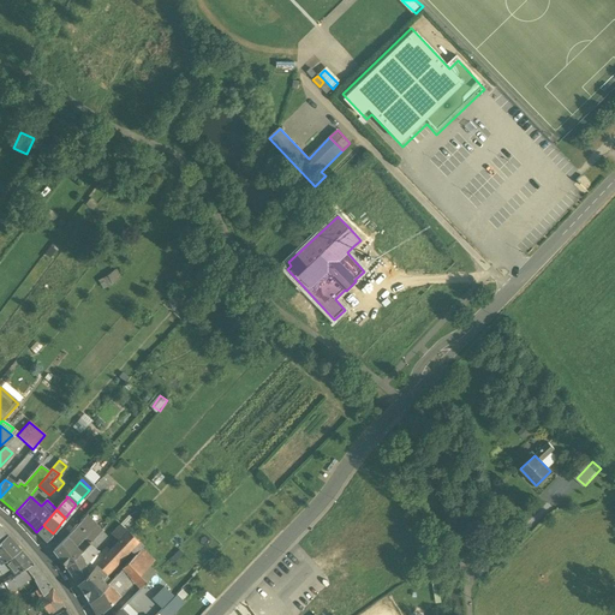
[(69,535),(67,536),(63,541),(53,550),(66,567),(82,553),(76,547),(84,538),(90,543),(97,536),(101,531),(94,524),(93,526),(83,517),(76,526),(69,535)]
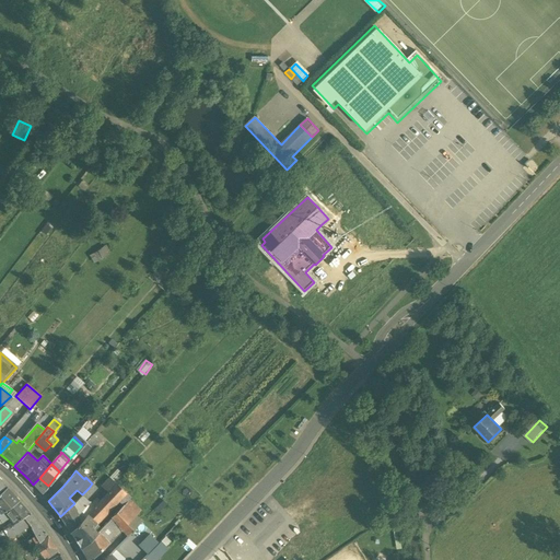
[(69,479),(63,475),(57,481),(60,485),(62,487),(69,479)]
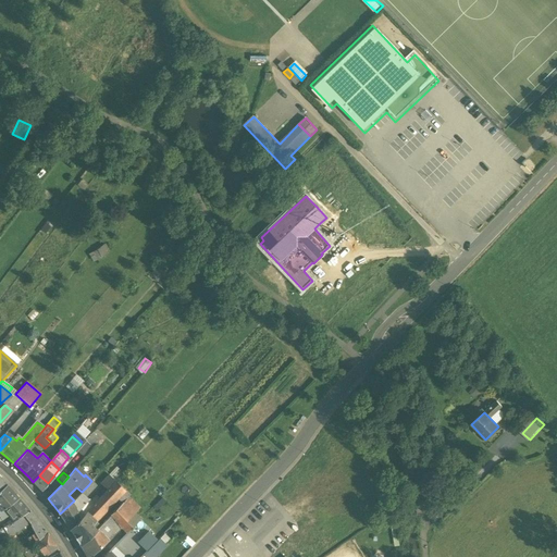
[(39,475),(33,482),(41,491),(48,483),(39,475)]
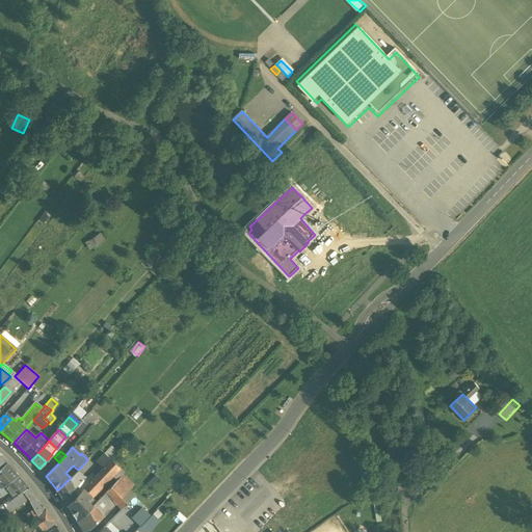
[(110,459),(103,468),(112,476),(116,480),(117,480),(123,475),(124,474),(120,470),(121,470),(110,459)]
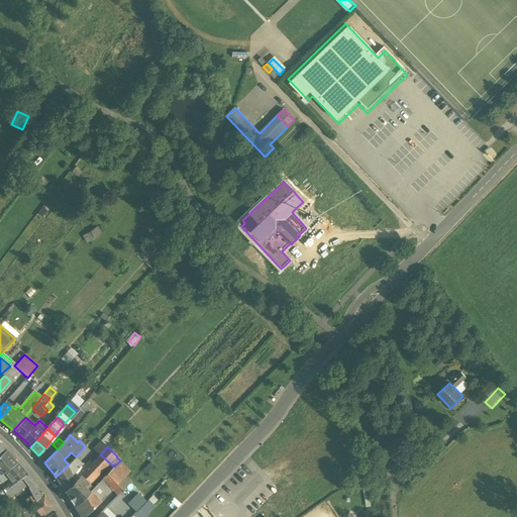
[(7,450),(0,455),(0,473),(1,475),(4,473),(17,462),(7,450)]
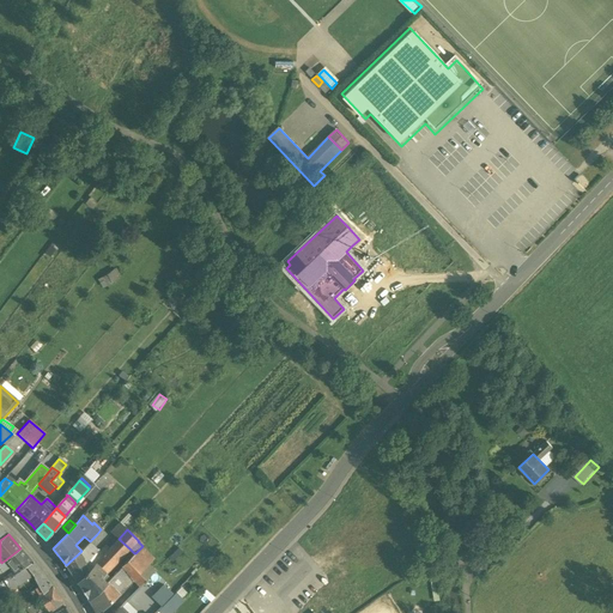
[(90,541),(89,542),(93,546),(101,538),(102,539),(103,536),(101,534),(99,536),(97,534),(90,541)]
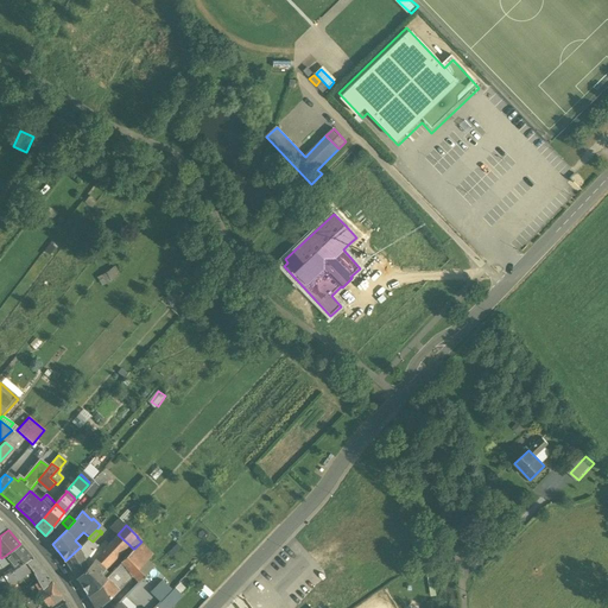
[(58,532),(50,540),(52,544),(62,534),(58,532)]
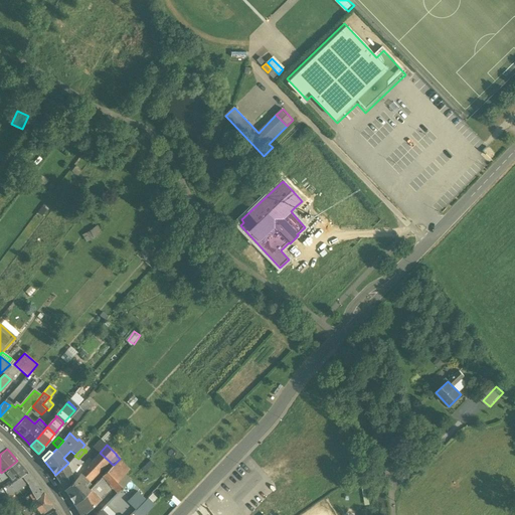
[(87,467),(79,474),(89,482),(109,461),(100,453),(87,467)]
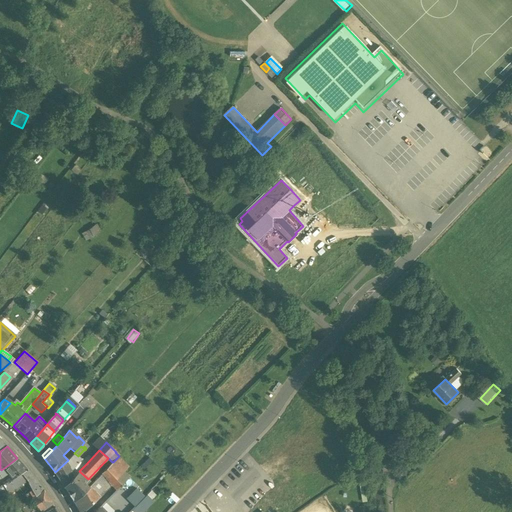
[(68,460),(55,472),(60,481),(81,459),(78,456),(74,453),(68,460)]
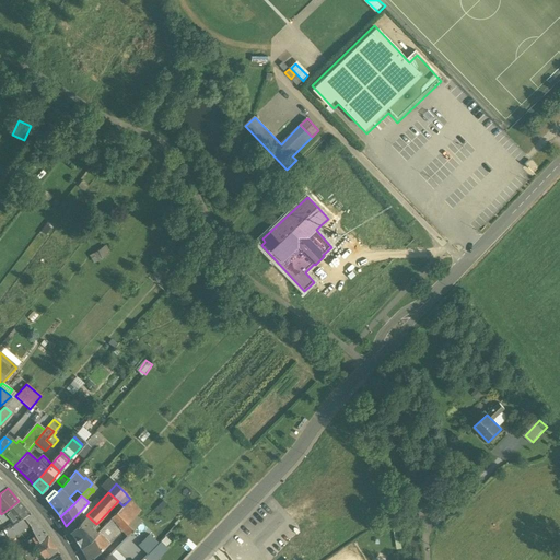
[(123,505),(112,517),(119,525),(129,535),(141,522),(135,516),(140,511),(129,500),(124,505),(123,505)]
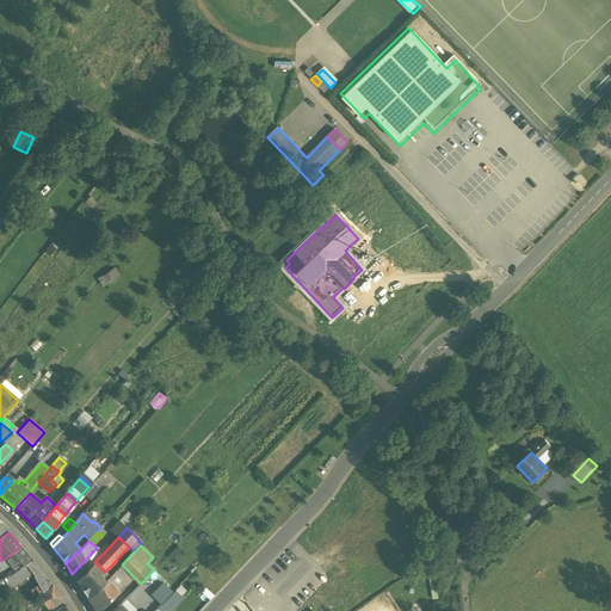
[(20,547),(5,559),(8,563),(16,571),(26,565),(32,561),(20,547)]
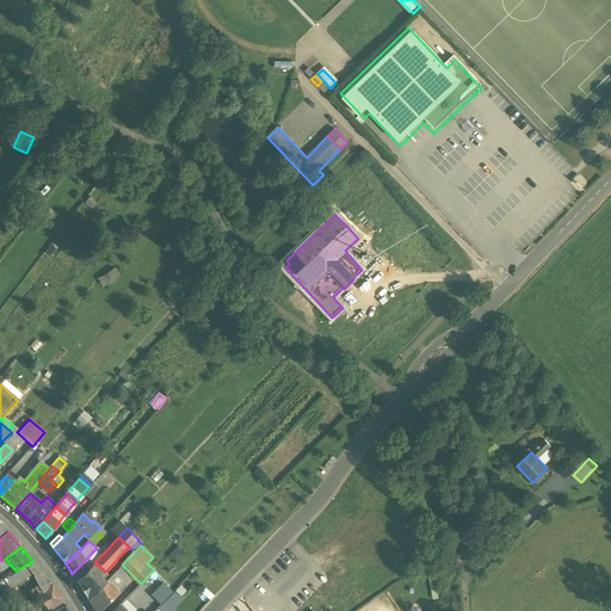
[(97,548),(72,574),(76,580),(94,562),(103,554),(97,548)]
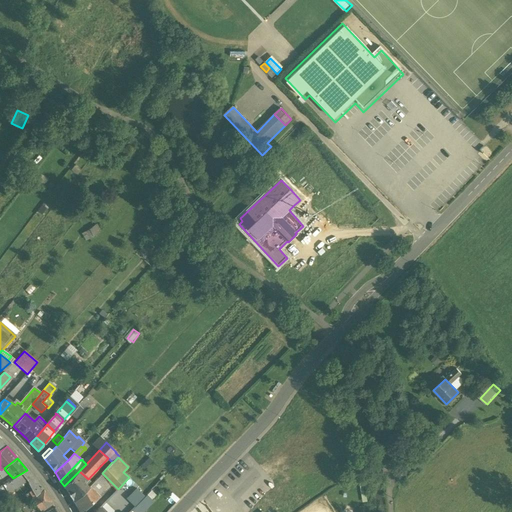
[(27,470),(22,473),(22,474),(27,480),(29,482),(28,483),(30,487),(38,482),(27,470)]
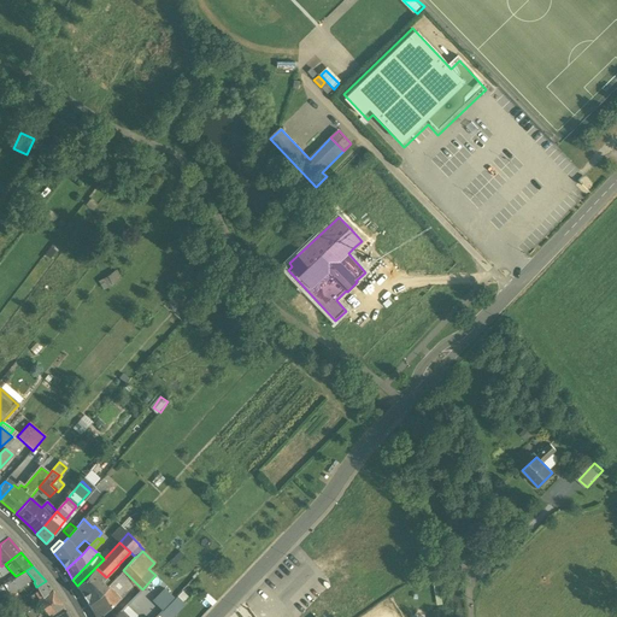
[(95,568),(77,586),(89,604),(94,616),(97,616),(117,598),(115,594),(107,587),(106,587),(101,582),(106,577),(95,568)]
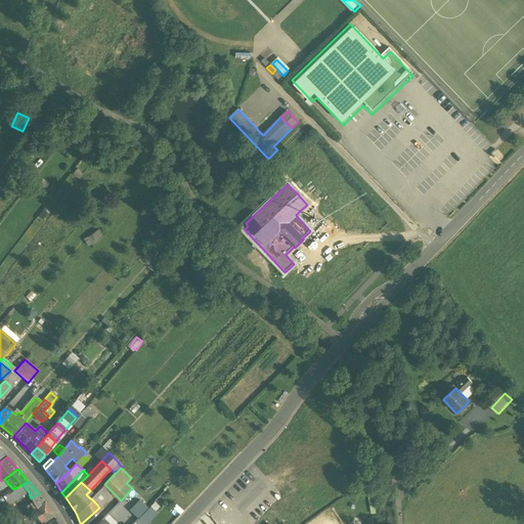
[(23,485),(5,494),(10,501),(20,495),(22,495),(28,491),(23,485)]
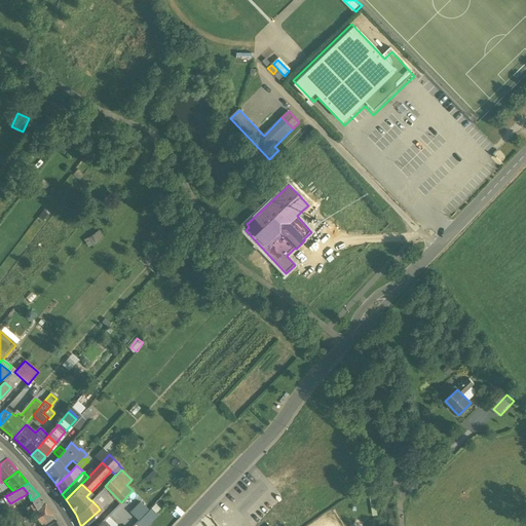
[(112,493),(105,487),(101,491),(107,497),(112,493)]
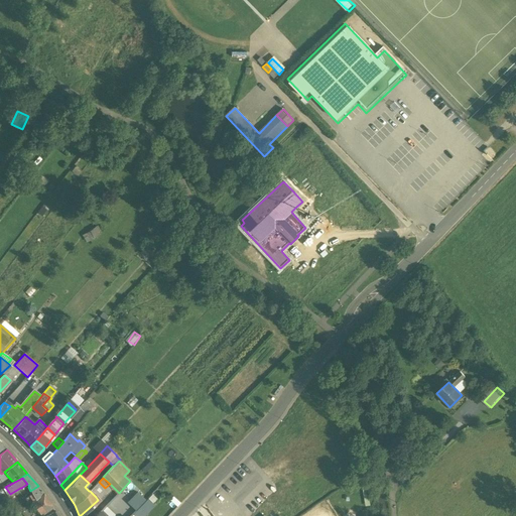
[(99,482),(90,491),(96,497),(105,488),(99,482)]
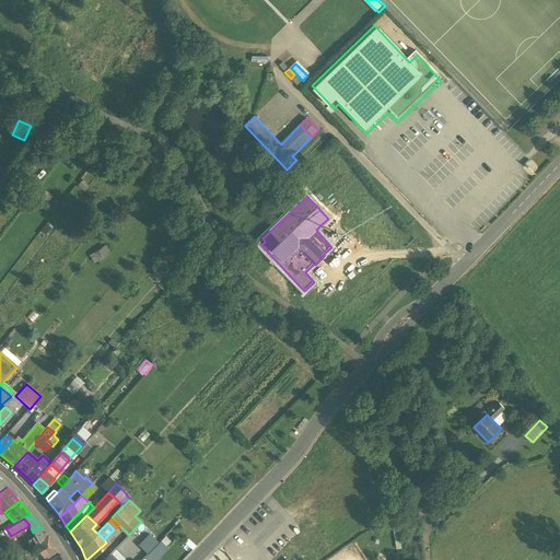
[(42,527),(33,533),(34,534),(35,536),(39,543),(47,536),(42,527)]
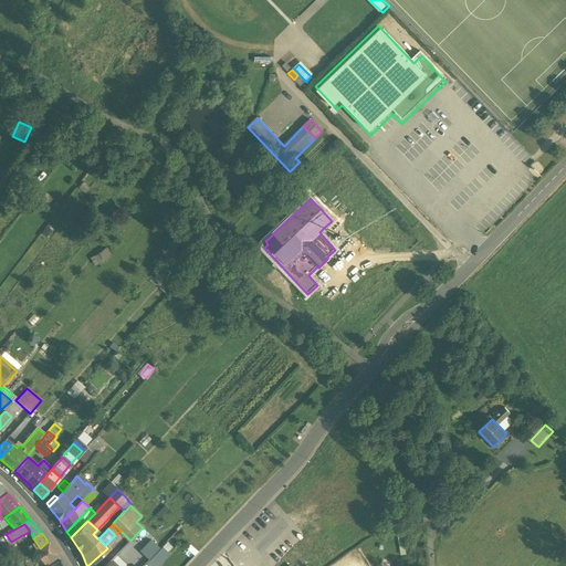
[(6,534),(0,537),(0,544),(3,548),(8,546),(9,543),(11,542),(6,534)]
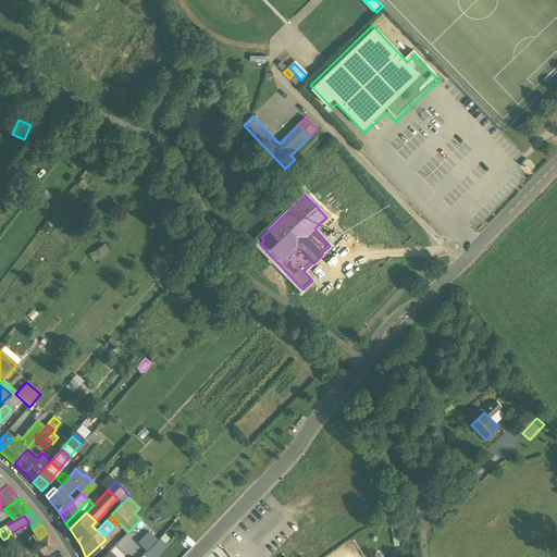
[(152,531),(140,543),(148,551),(160,539),(152,531)]
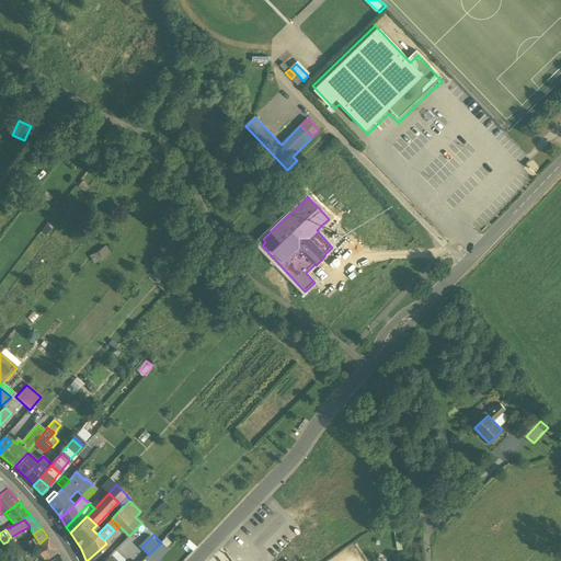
[(35,537),(29,542),(33,549),(36,547),(35,547),(39,544),(35,537)]
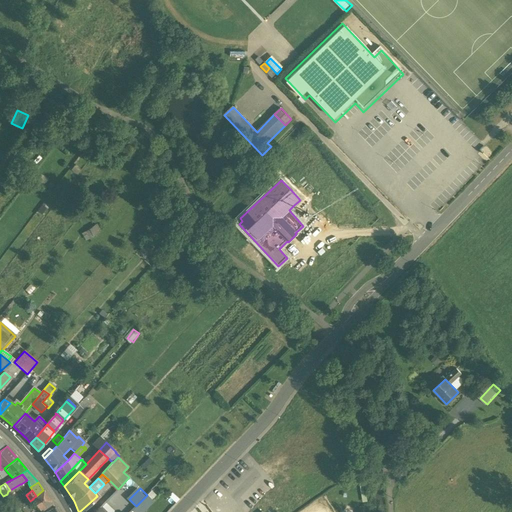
[(36,496),(32,499),(33,499),(39,509),(40,510),(51,502),(43,490),(36,496)]
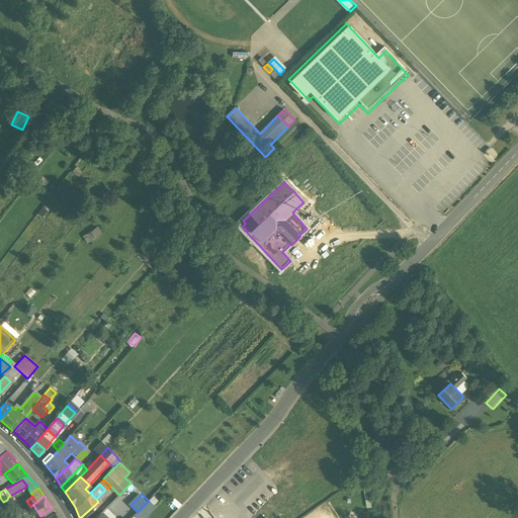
[(149,501),(138,512),(144,517),(155,507),(149,501)]
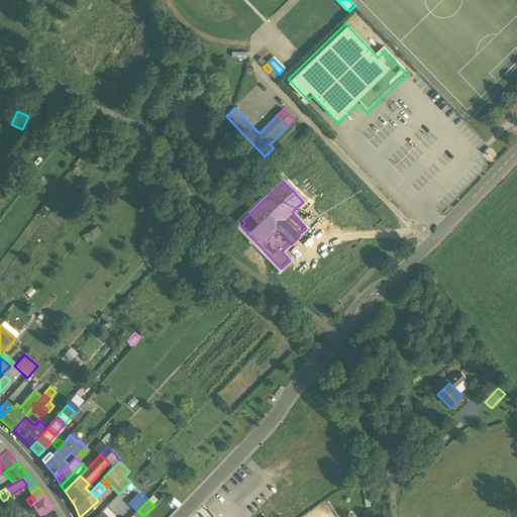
[(30,506),(26,508),(32,516),(34,516),(39,514),(33,504),(30,506)]
